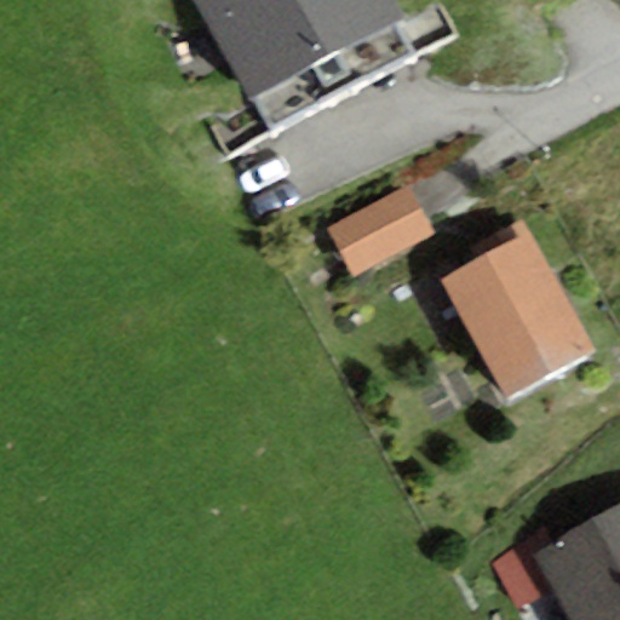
[(390,0),(195,0),(248,102),(254,99),(273,135),(420,58),(402,23),(390,0)]
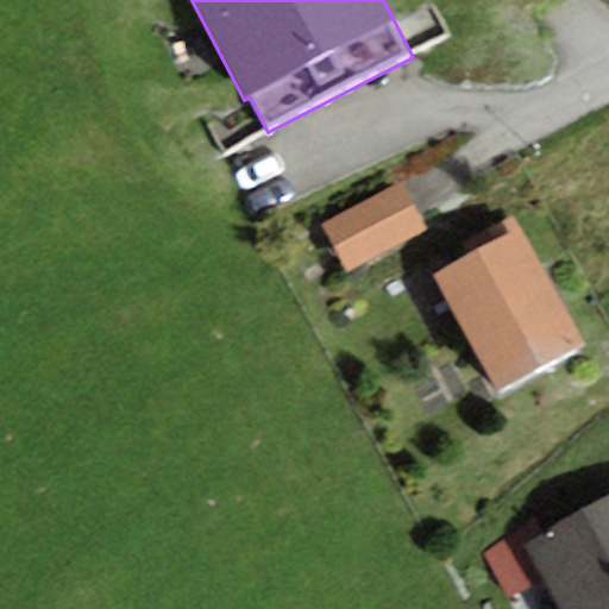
[(347,275),(427,230),(400,182),(321,227),(347,275)]
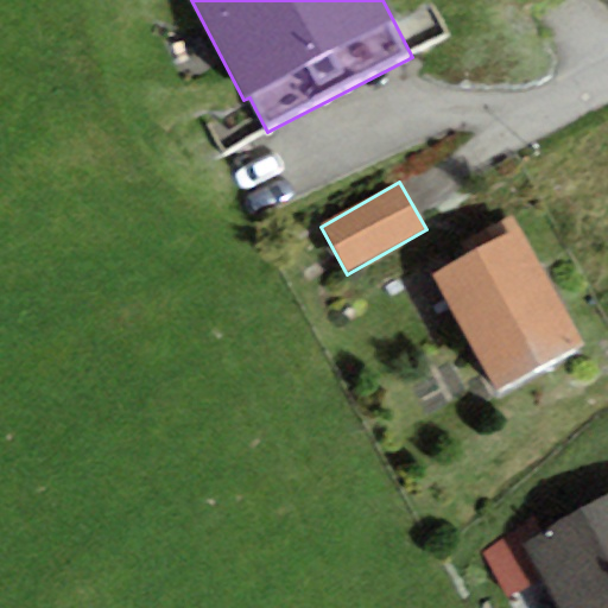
[(432,276),(496,392),(583,343),(519,228),(513,216),(460,246),(466,258),(432,276)]
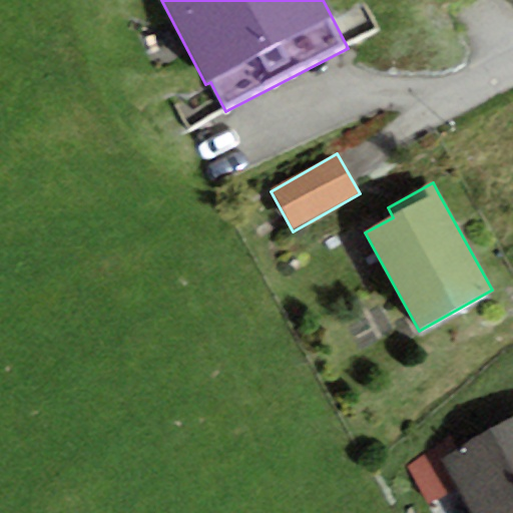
[(512,512),(512,420),(458,452),(440,462),(456,490),(468,512),(512,512)]
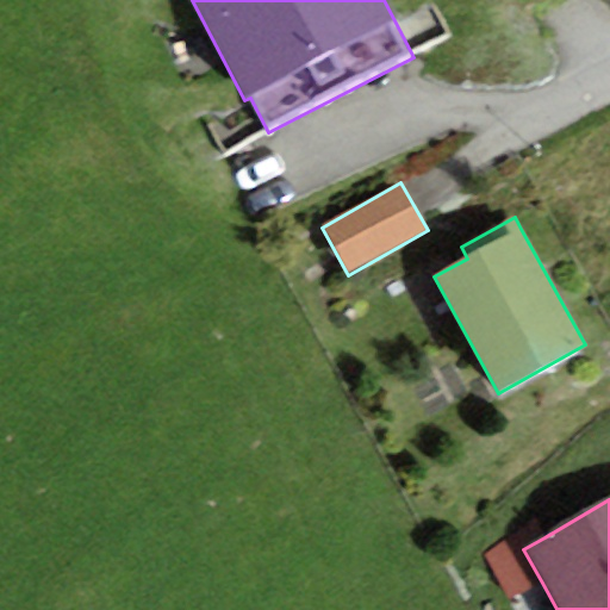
[(510,602),(542,583),(523,549),(545,537),(537,526),(484,555),(510,602)]
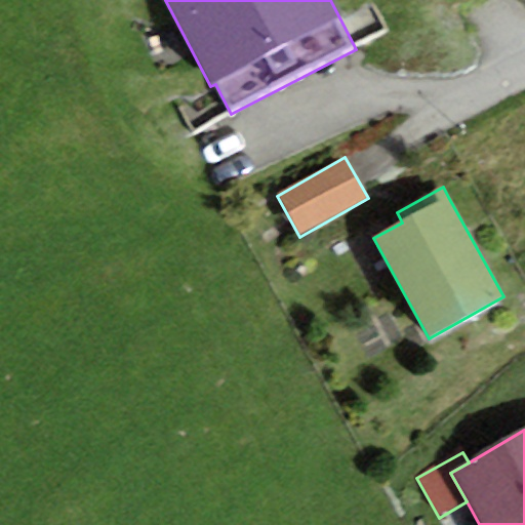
All buildings are outlined.
